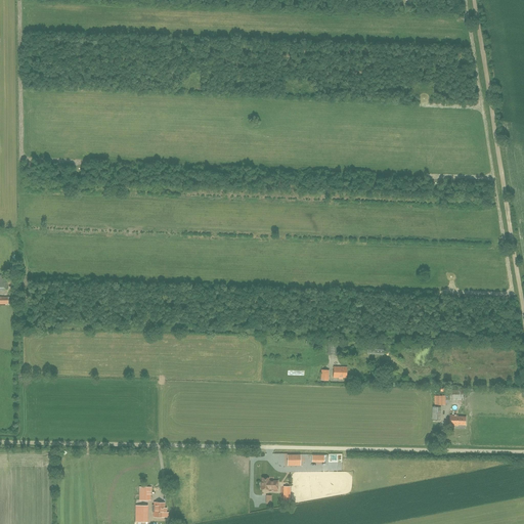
[(0,288),(8,289),(8,281),(4,281),(4,278),(0,277),(0,288)]
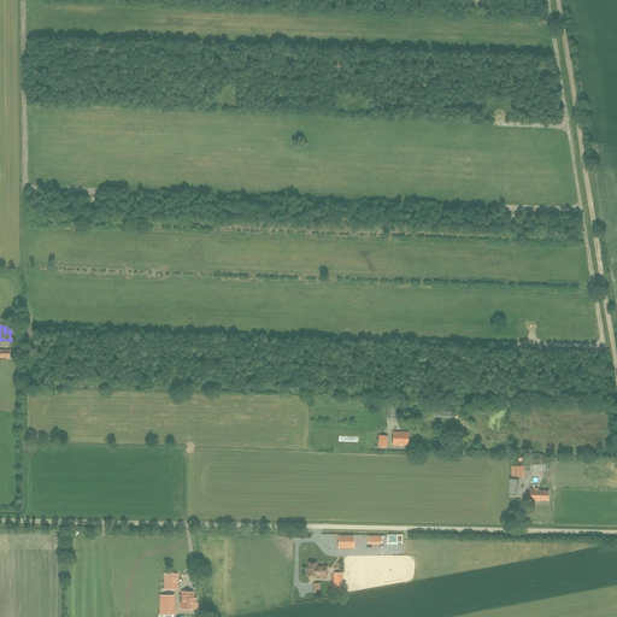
[(397,418),(398,404),(387,403),(386,417),(397,418)]
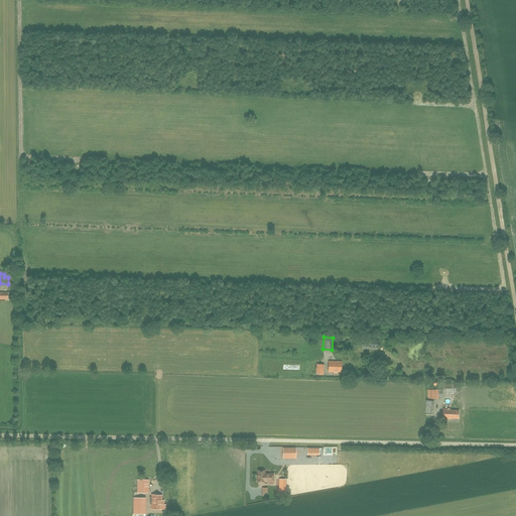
[(341,372),(341,362),(329,362),(329,372),(334,372),(334,373),(338,373),(338,372),(341,372)]
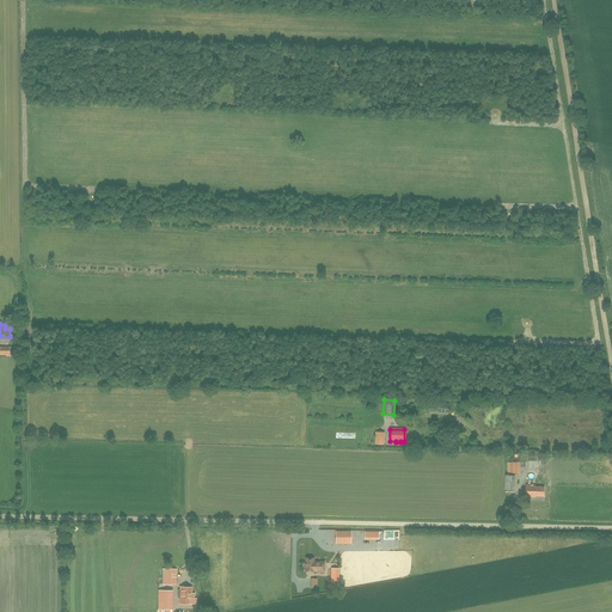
[(508,473),(520,473),(520,463),(508,463),(508,473)]
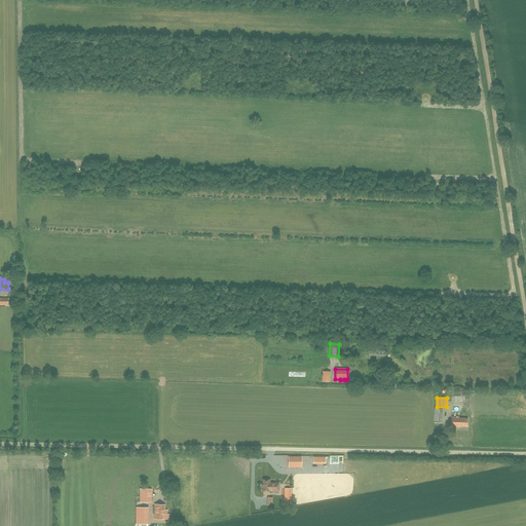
[(467,427),(467,418),(459,418),(459,417),(452,417),(452,427),(459,427),(459,426),(467,427)]
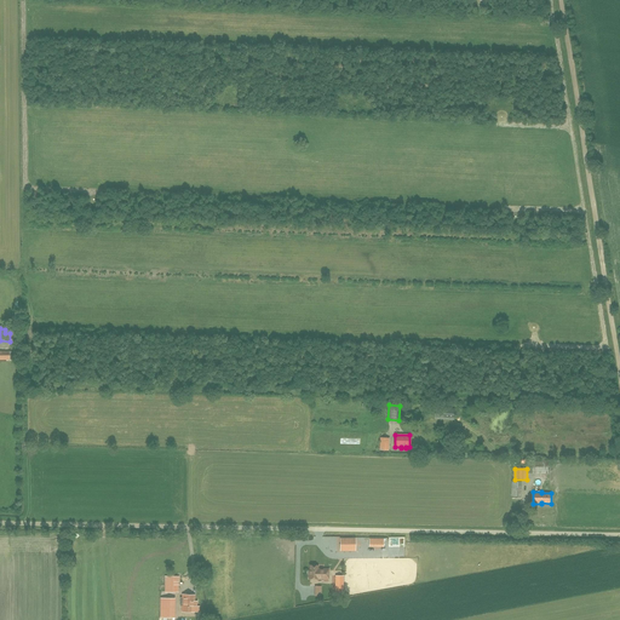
[(355,550),(355,539),(340,539),(340,550),(355,550)]
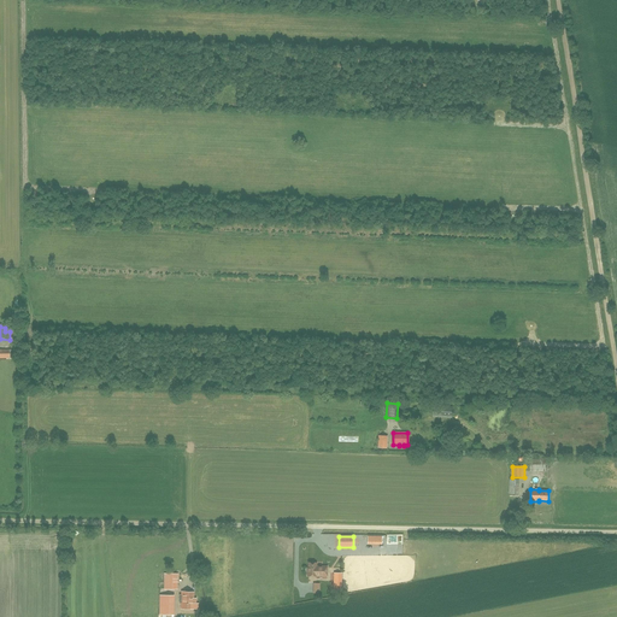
[(327,576),(328,566),(317,566),(317,563),(309,563),(309,568),(307,568),(307,576),(316,576),(327,576)]
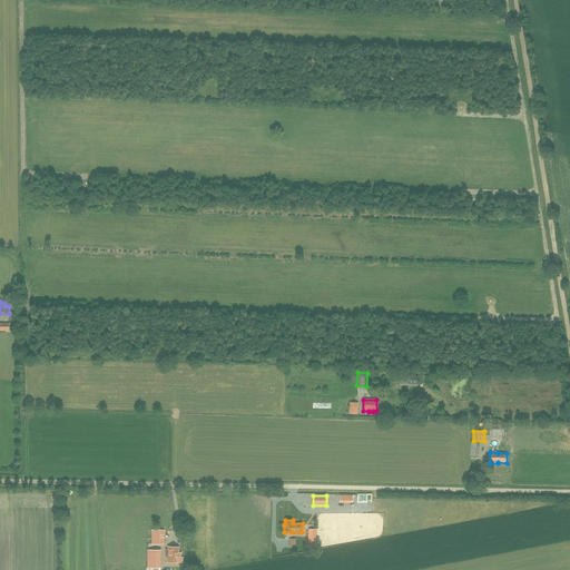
[(165,534),(165,530),(153,530),(153,544),(164,544),(164,534),(165,534)]
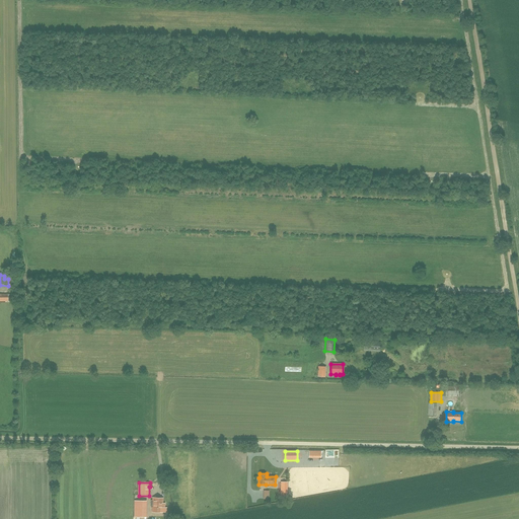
[(151,501),(151,506),(153,506),(153,512),(162,512),(162,508),(164,508),(165,504),(162,504),(162,499),(153,498),(153,501),(151,501)]
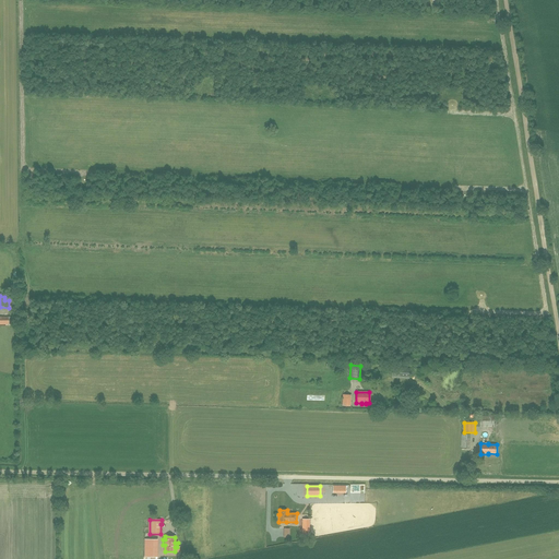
[(149,558),(153,558),(154,548),(154,540),(145,540),(145,557),(149,557),(149,558)]
